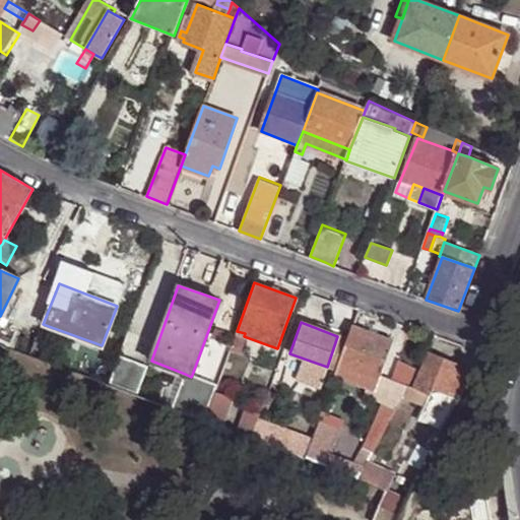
[(337,365),(378,379),(392,341),(350,326),(346,339),(337,365)]
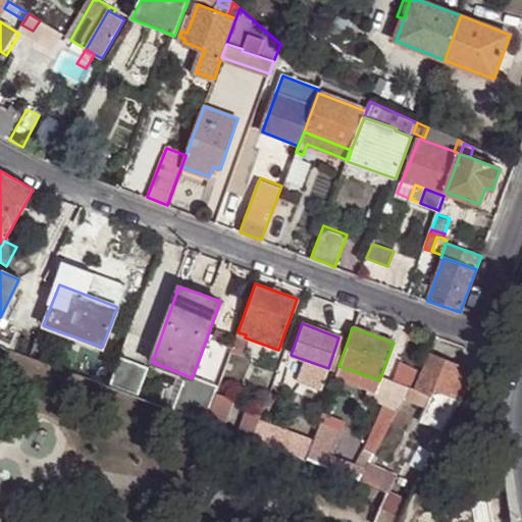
[(338,366),(348,341),(338,337),(328,368),(336,371),(338,366)]
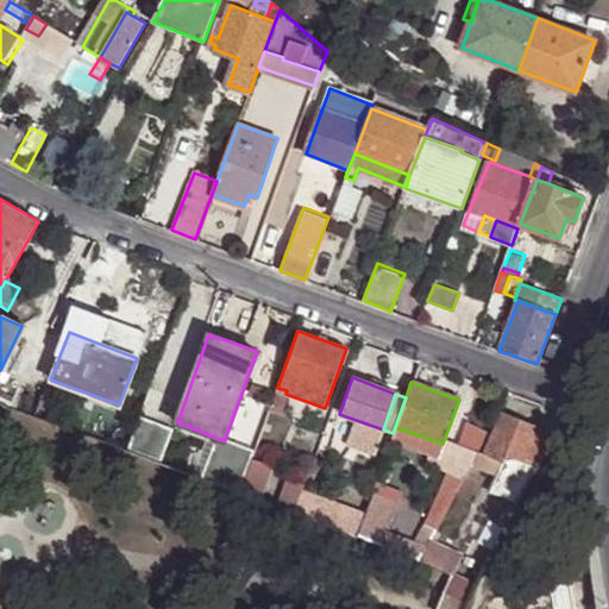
[(525,463),(539,427),(502,413),(484,457),(503,463),(506,464),(509,457),(525,463)]
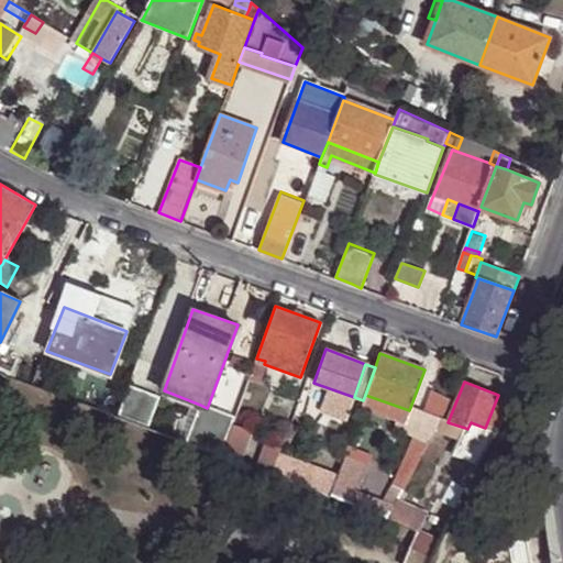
[(159,397),(128,385),(116,416),(148,428),(159,397)]
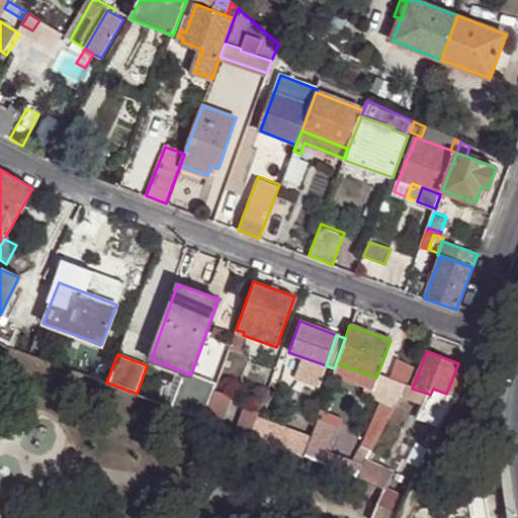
[(406,384),(415,367),(396,357),(385,372),(406,384)]
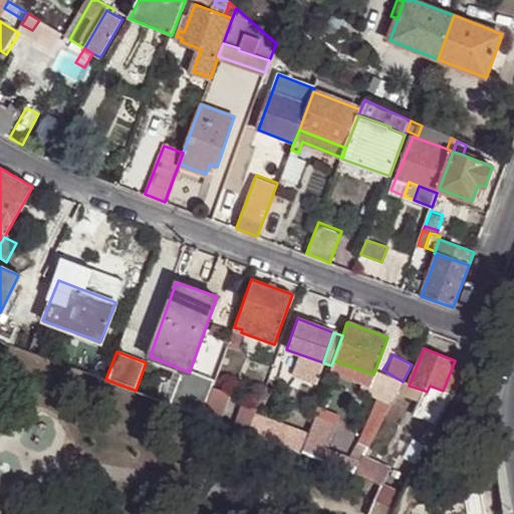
[(223,358),(217,374),(233,379),(239,364),(223,358)]
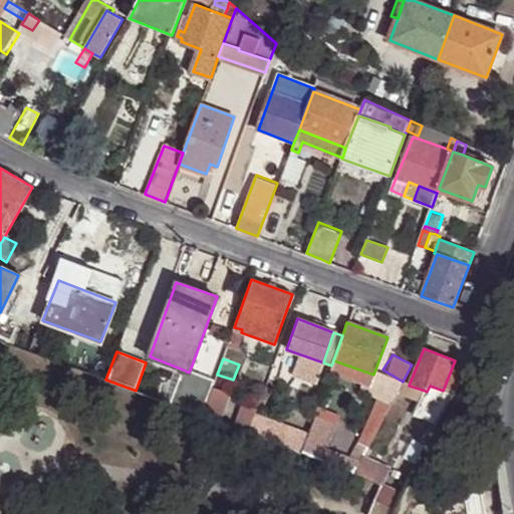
[(329,371),(369,387),(373,374),(333,360),(331,365),(329,371)]
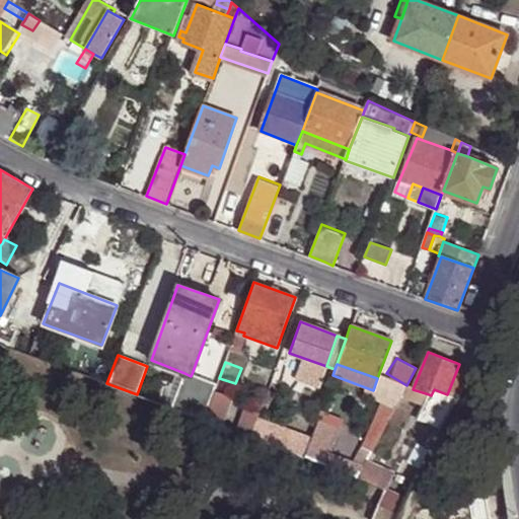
[(457,397),(472,369),(459,364),(447,394),(457,397)]
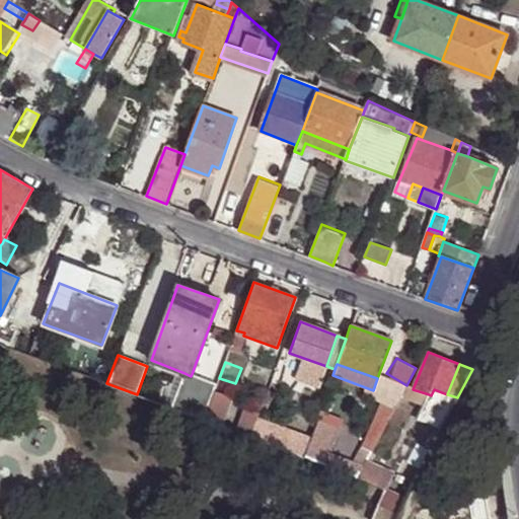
[(192,374),(191,376),(184,373),(171,409),(204,421),(213,392),(217,383),(192,374)]
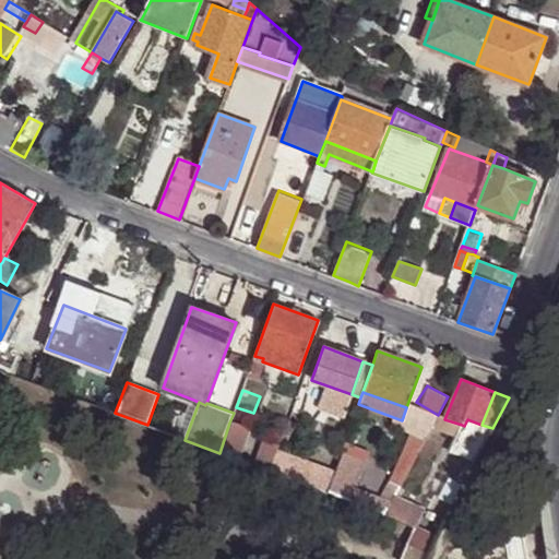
[(261,418),(275,424),(276,419),(273,417),(277,407),(266,404),(261,418)]
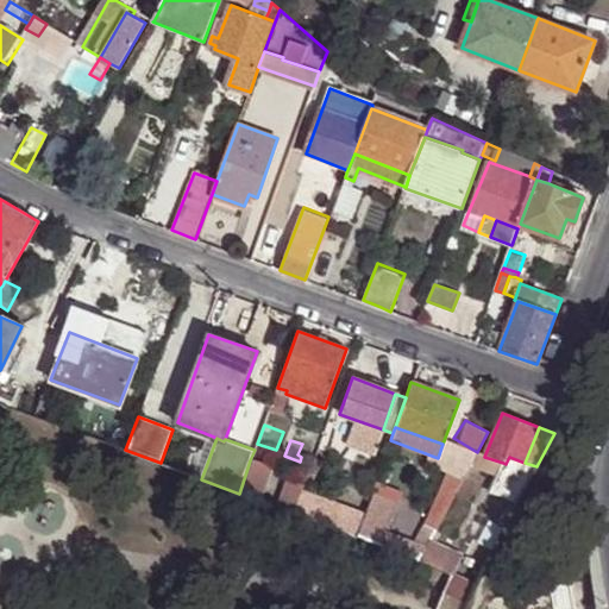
[(433,472),(462,483),(473,458),(476,456),(443,444),(438,458),(433,472)]
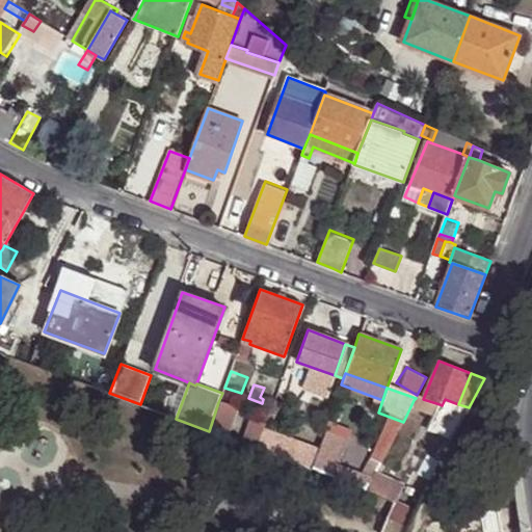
[(414,400),(435,411),(440,404),(423,399),(417,396),(416,398),(414,400)]
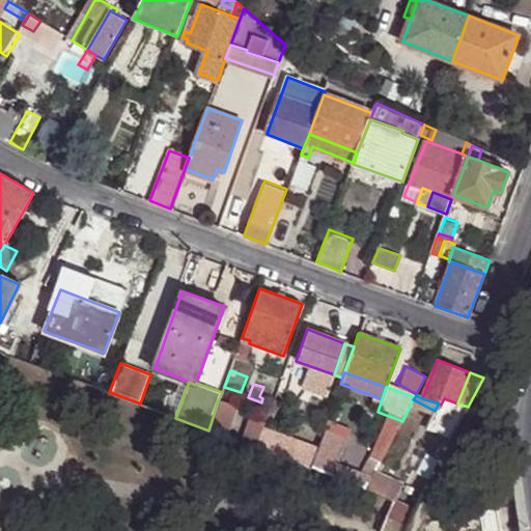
[(450,438),(468,407),(457,403),(444,398),(441,404),(439,403),(435,411),(426,424),(450,438)]
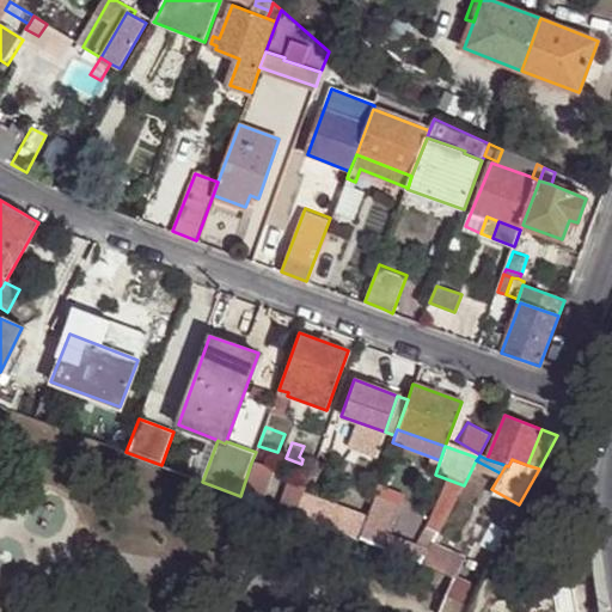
[(286,483),(305,489),(310,475),(304,471),(305,469),(285,460),(277,478),(286,483)]
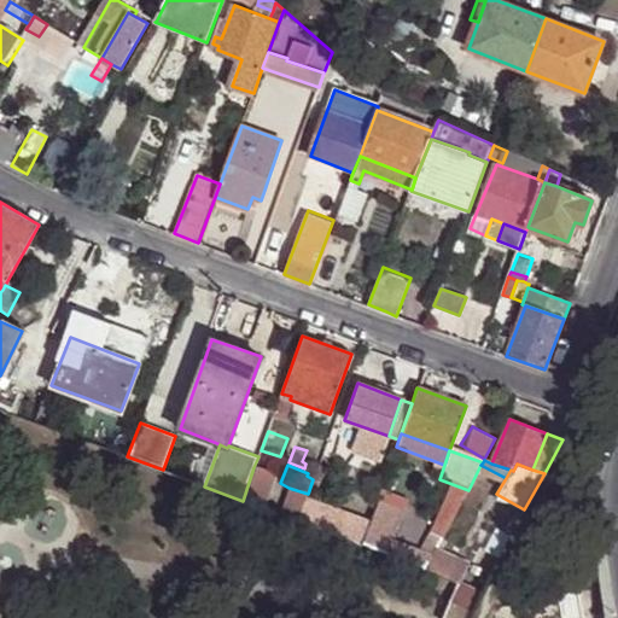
[(243,501),(261,508),(266,497),(273,474),(254,467),(243,501)]
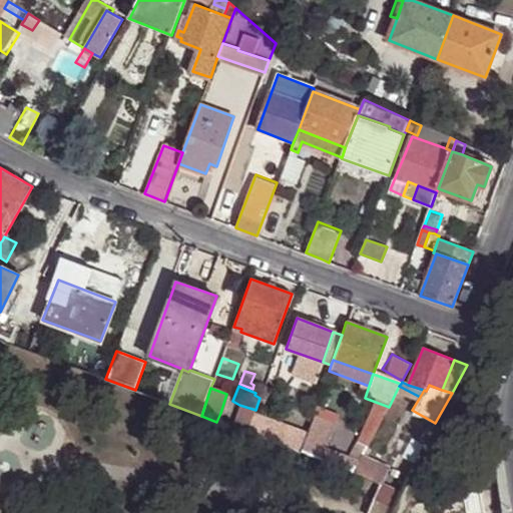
[(231,427),(247,433),(251,422),(255,410),(239,405),(235,418),(231,427)]
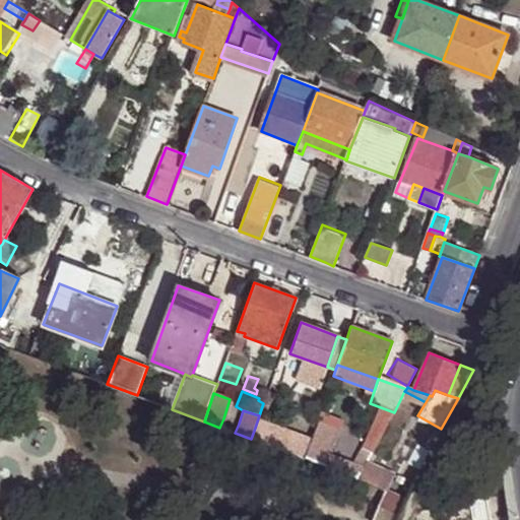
[(219,428),(235,433),(239,424),(223,418),(219,428)]
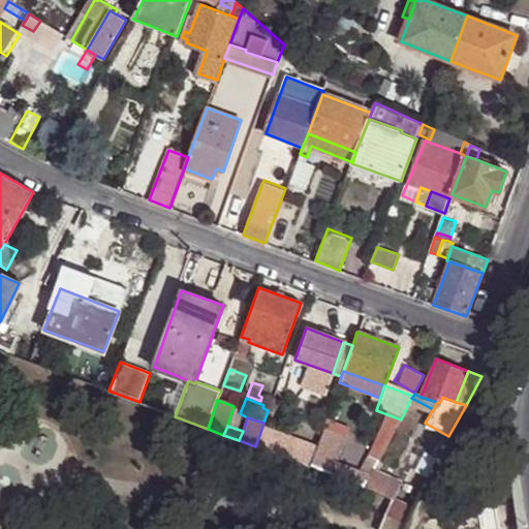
[(344,438),(322,429),(315,448),(337,457),(344,438)]
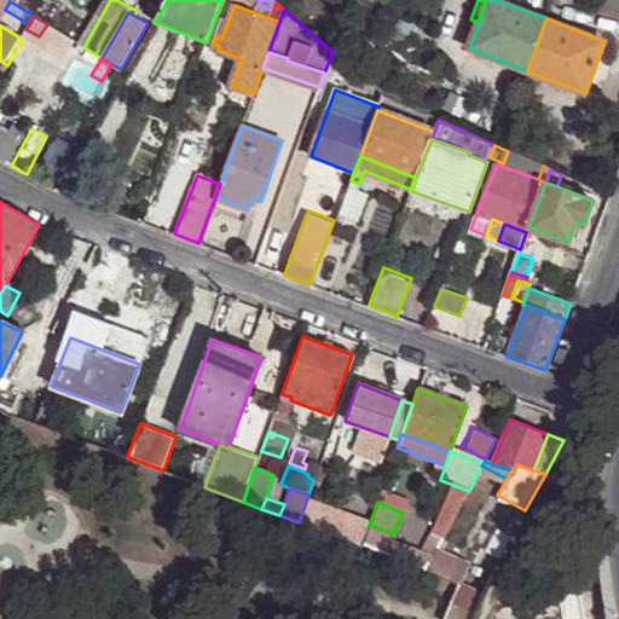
[(299,522),(360,547),(366,532),(304,509),(299,522)]
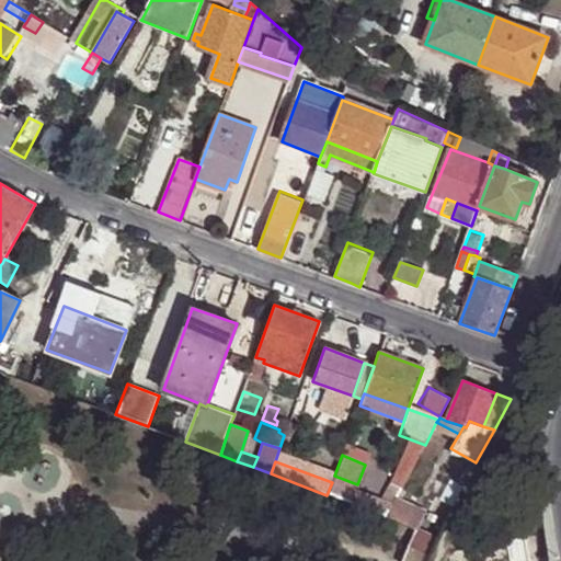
[(386,518),(396,500),(385,495),(357,484),(334,476),(332,482),(327,495),(386,518)]
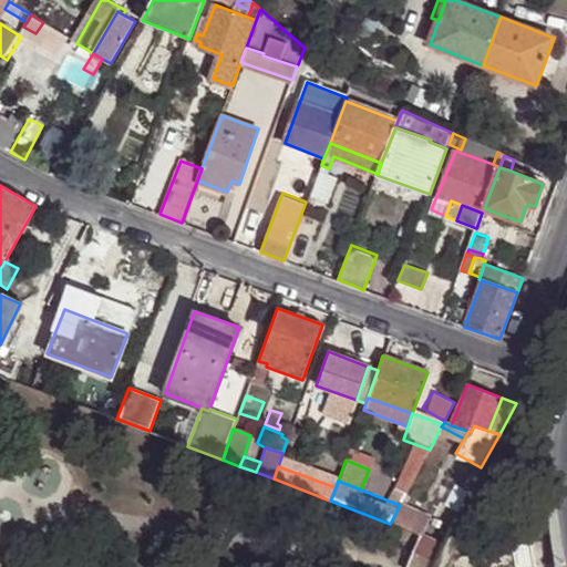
[(389,501),(400,505),(406,492),(397,486),(389,501)]
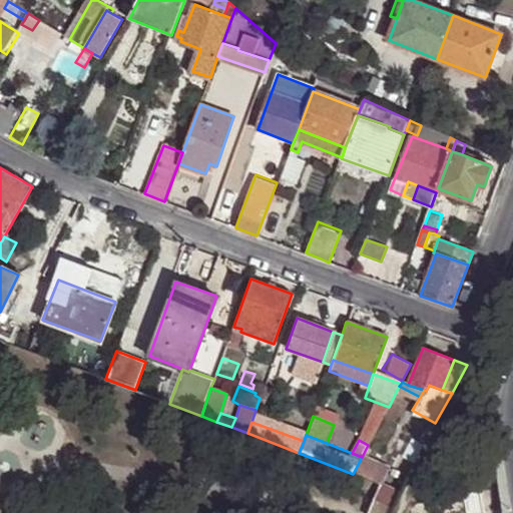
[(353,474),(381,484),(387,466),(362,457),(353,474)]
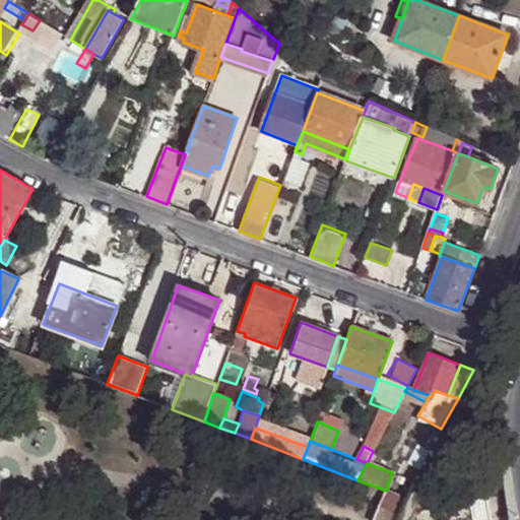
[(386,491),(375,519),(392,519),(404,499),(386,491)]
